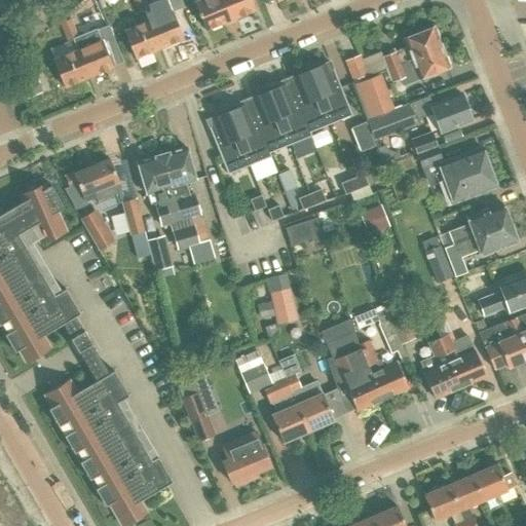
[(149,10),(145,0),(143,0),(135,3),(139,14),(149,10)]
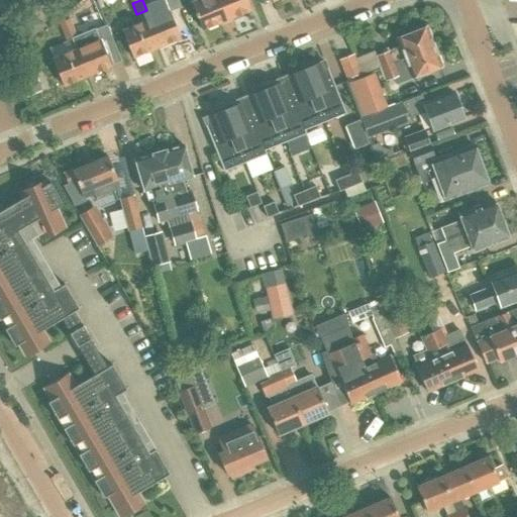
[(190,0),(191,2),(192,2),(202,28),(225,19),(217,0),(190,0)]
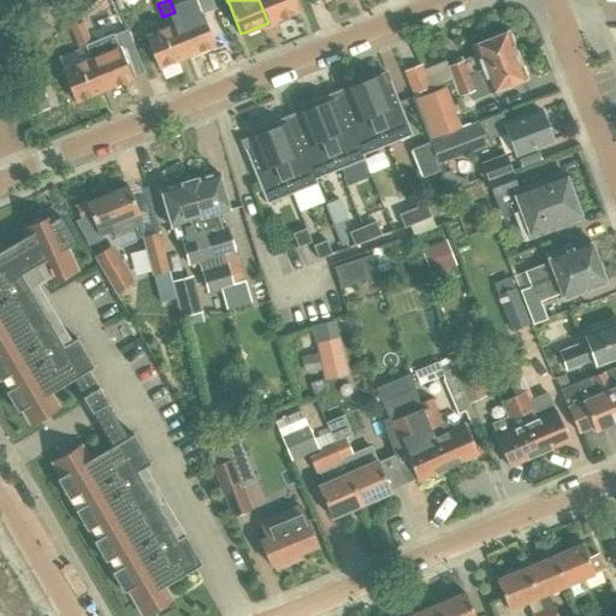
[(259,0),(268,23),(297,11),(292,0),(259,0)]
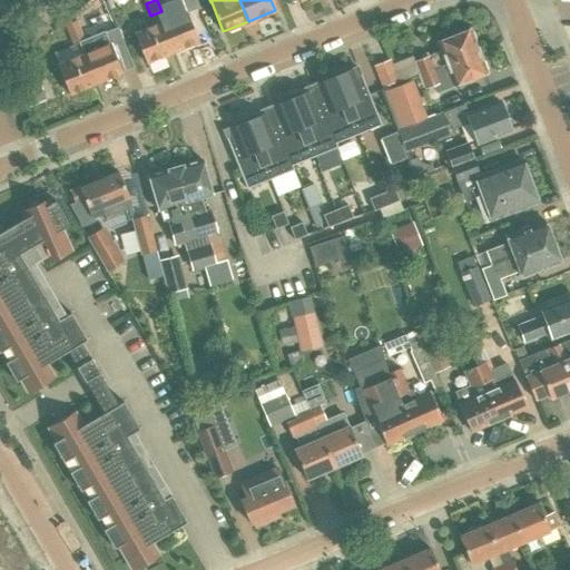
[(159,22),(172,52),(198,42),(186,12),(159,22)]
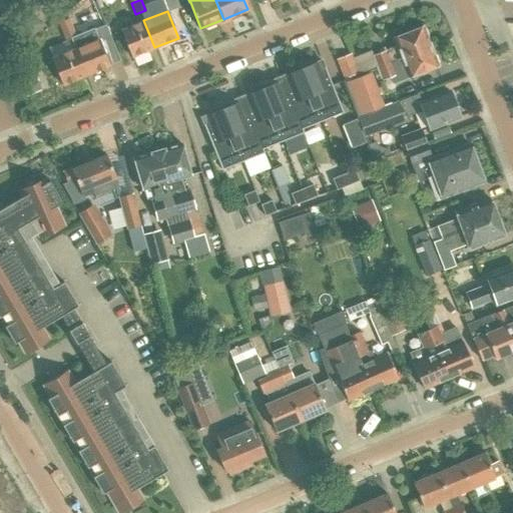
[(58,23),(62,32),(72,28),(69,18),(58,23)]
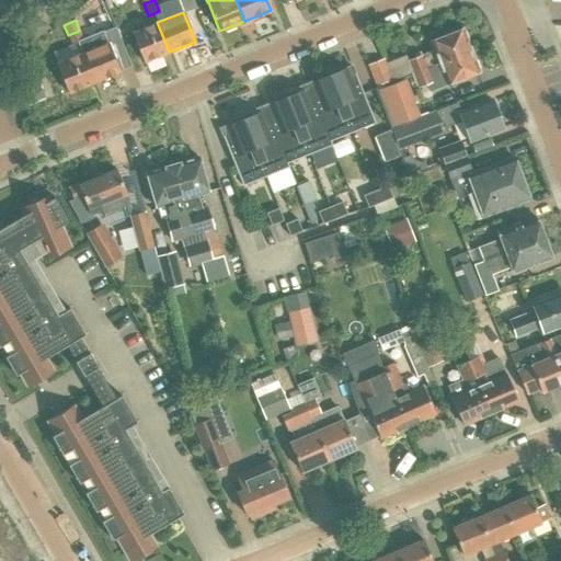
[(144,61),(169,52),(157,22),(132,33),(144,61)]
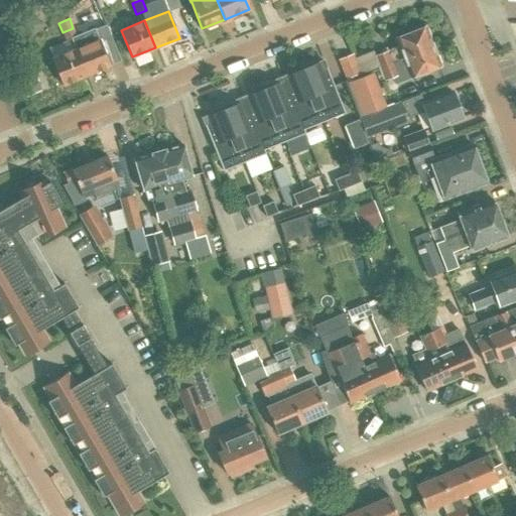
[(95,29),(101,43),(112,38),(107,25),(95,29)]
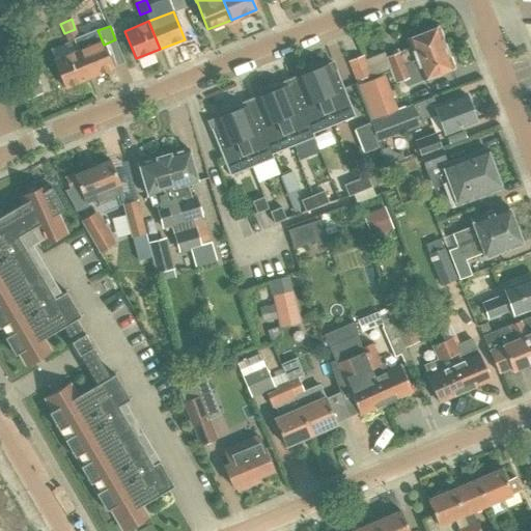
[(390,70),(443,48),(440,39),(442,36),(440,29),(437,29),(436,27),(406,38),(410,48),(385,57),(390,70)]
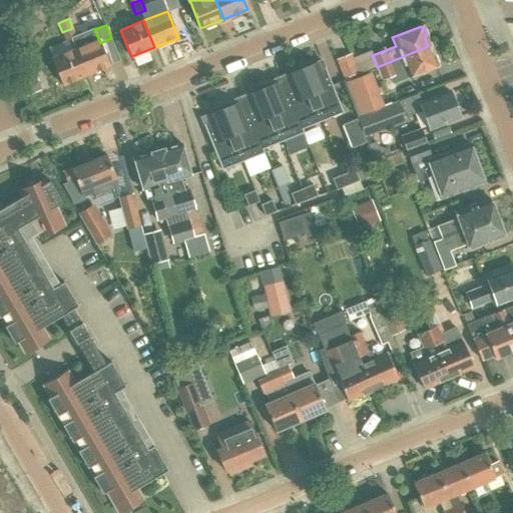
[(72,28),(62,32),(65,41),(71,39),(76,37),(72,28)]
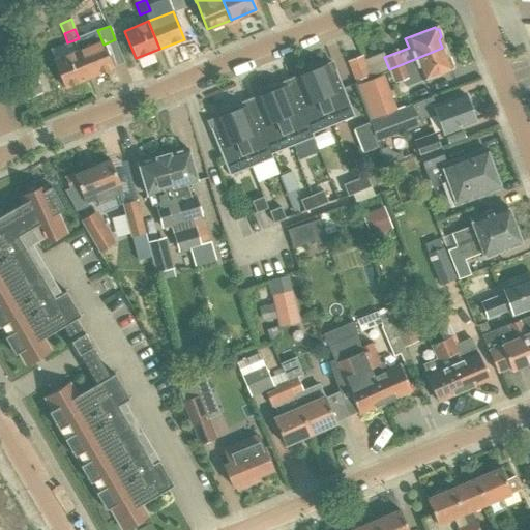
[(74,40),(78,50),(89,78),(113,67),(104,45),(97,30),(79,38),(74,40)]
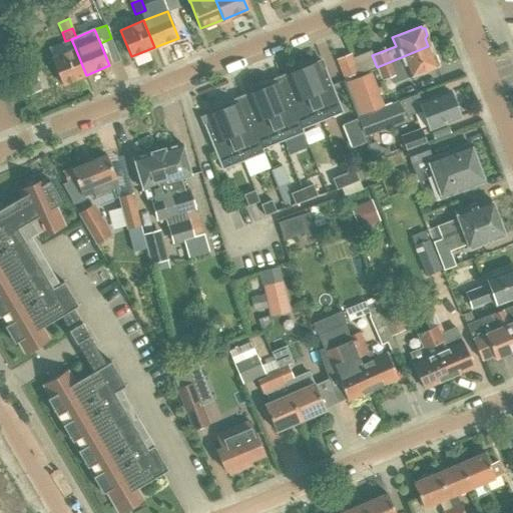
[(392,83),(407,77),(436,67),(435,65),(438,62),(435,56),(431,55),(428,46),(377,67),(381,79),(385,77),(392,83)]
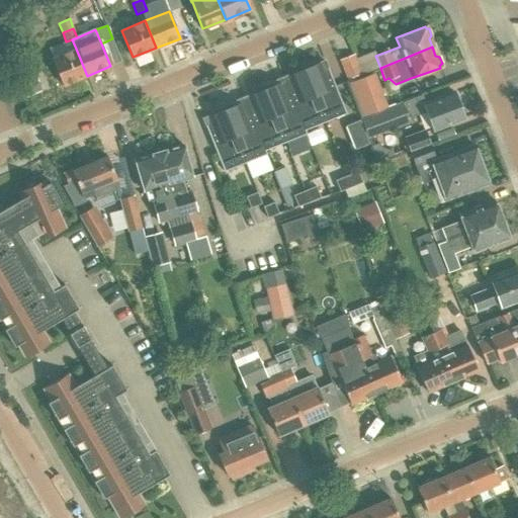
[(63,85),(87,76),(76,49),(52,59),(63,85)]
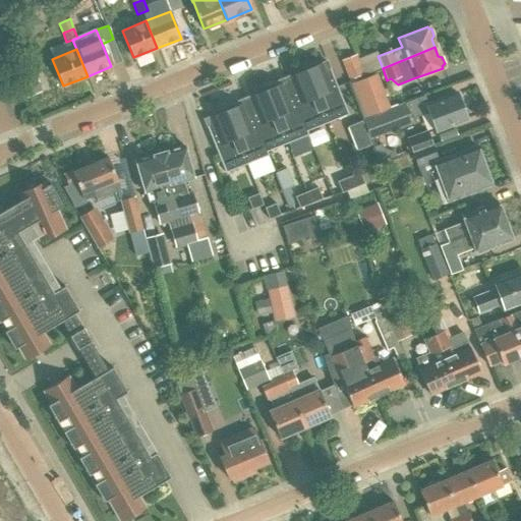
[(349,80),(364,74),(356,54),(341,60),(349,80)]
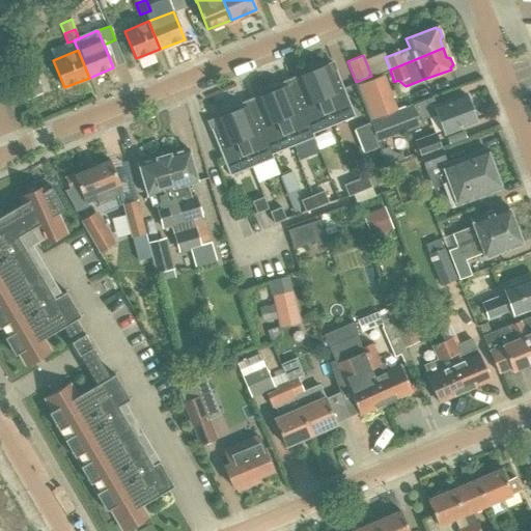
[(354,117),(332,63),(326,66),(326,64),(322,66),(320,64),(309,68),(332,126),(354,117)]
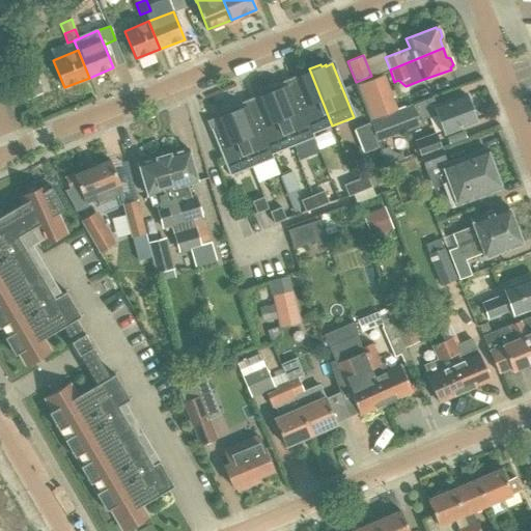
[(332,126),(309,68),(297,74),(298,76),(294,77),(295,79),(289,81),(312,138),(313,138),(311,134),(332,126)]
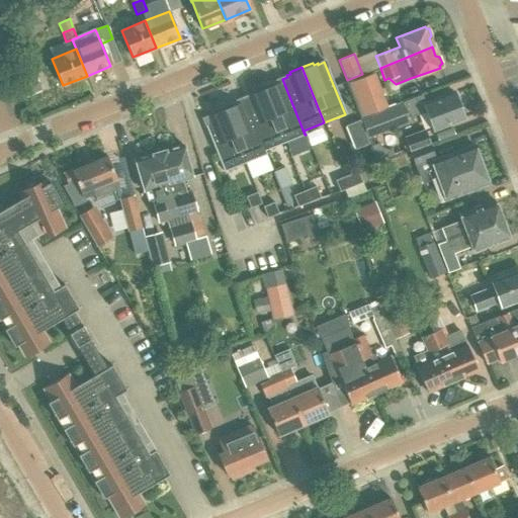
[(26,98),(41,92),(34,73),(18,80),(26,98)]
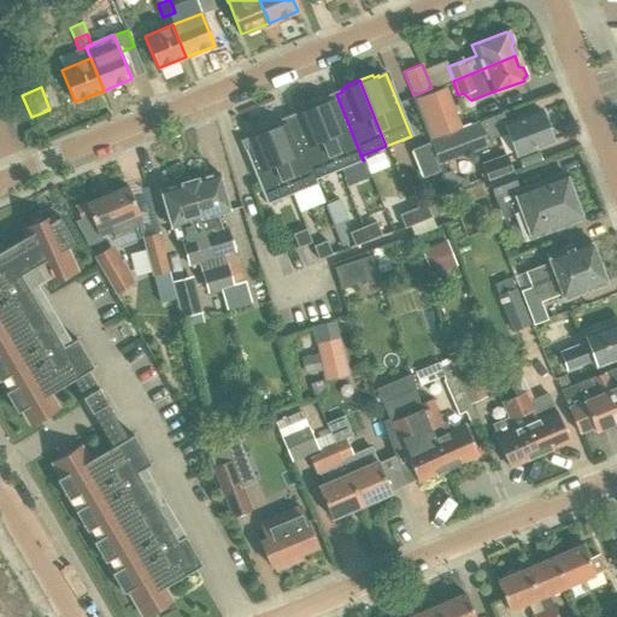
[(415,99),(432,141),(460,130),(445,88),(415,99)]
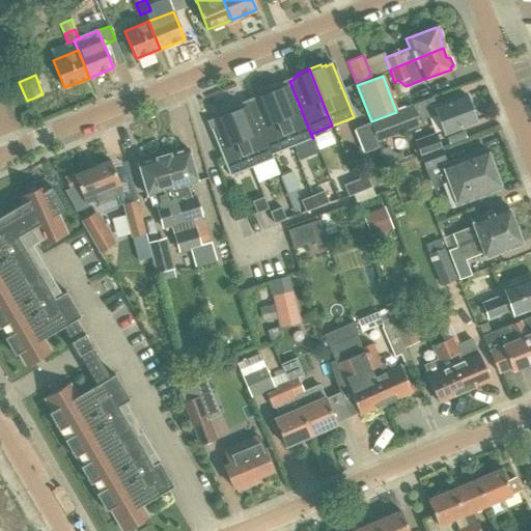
[(312,138),(289,81),(282,84),(283,86),(281,87),(280,85),(268,89),(290,146),(312,138)]
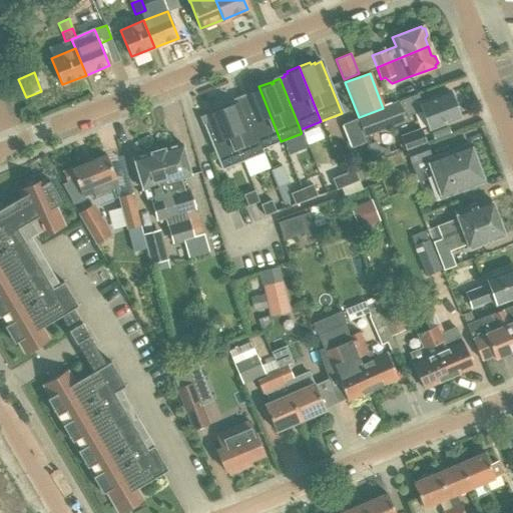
[(281,141),(259,86),(247,91),(248,93),(244,94),(245,96),(239,98),(263,153),(262,149),(281,141)]
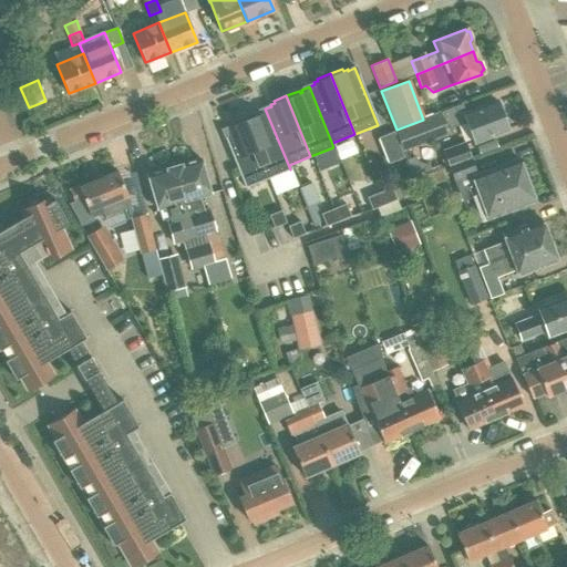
[(394,131),(402,152),(450,134),(449,130),(466,122),(474,142),(506,130),(496,103),(466,114),(462,104),(440,112),(441,113),(423,120),(397,130),(394,131)]
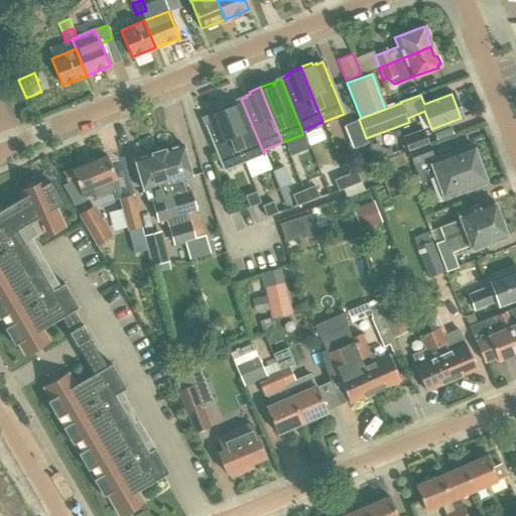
[(264,154),(241,99),(235,102),(236,104),(233,105),(232,103),(221,107),(243,162),(264,154)]
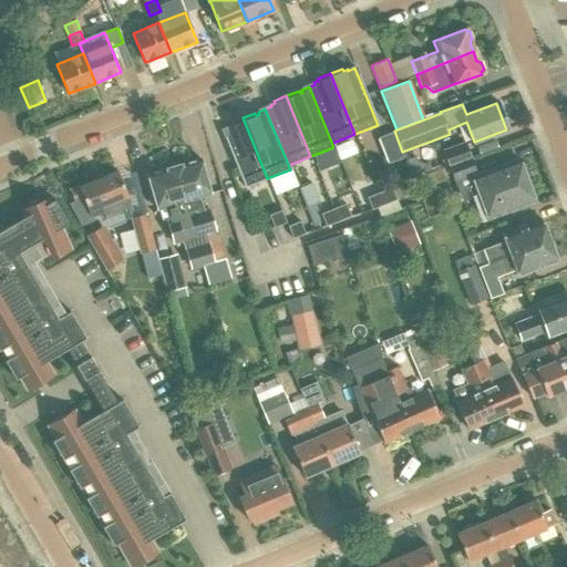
[(267,178),(243,117),(230,123),(230,125),(227,126),(227,129),(220,131),(244,188),(267,178)]
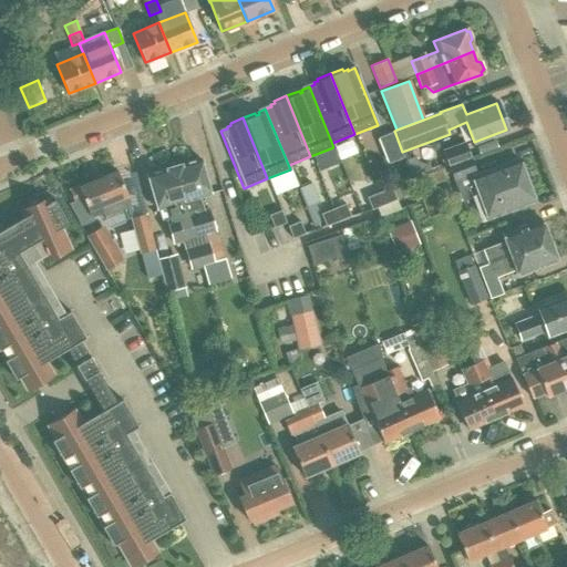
[(447,166),(471,157),(464,142),(442,151),(447,166)]
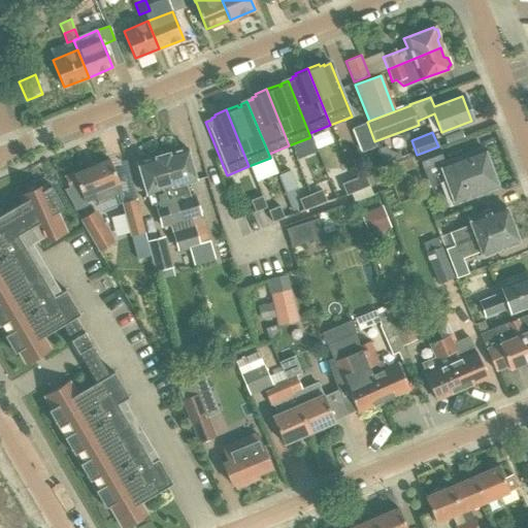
[(460,174),(489,164),(482,146),(443,161),(438,146),(417,155),(427,182),(458,170),(460,174)]
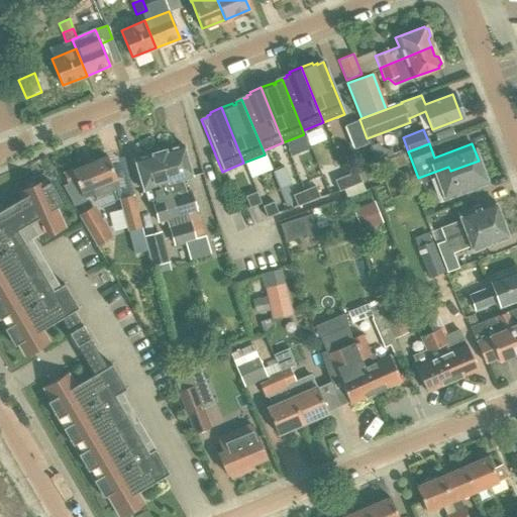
[(177,216),(184,243),(196,240),(188,214),(197,211),(190,190),(186,191),(182,179),(191,177),(181,145),(158,152),(177,216)]
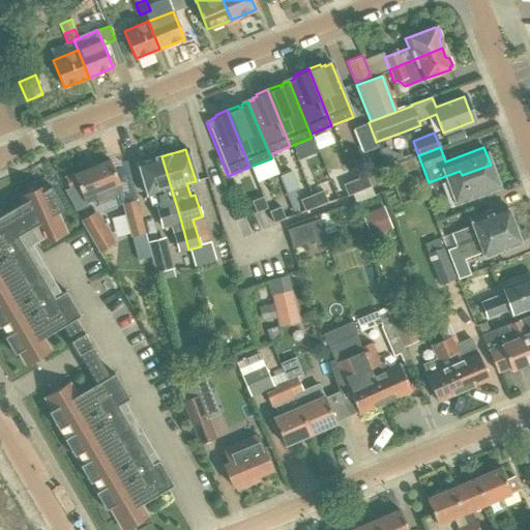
[(188,249),(181,222),(162,156),(137,164),(146,196),(163,190),(166,203),(155,206),(162,229),(171,226),(179,253),(188,249)]
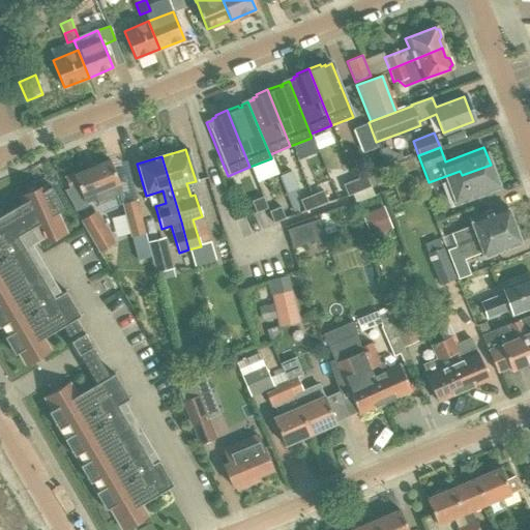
[(119,183),(110,159),(75,174),(74,172),(64,176),(69,190),(79,186),(85,202),(96,197),(95,194),(119,183)]
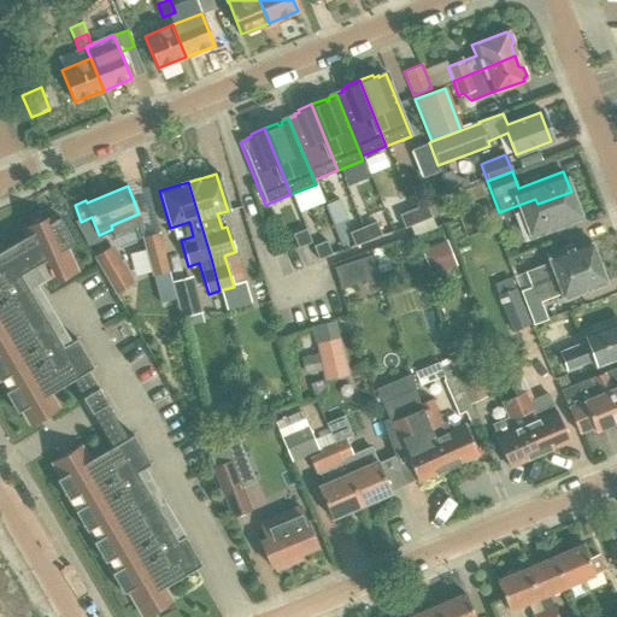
[(535,199),(499,212),(503,221),(521,213),(530,239),(581,219),(571,192),(538,204),(535,199)]
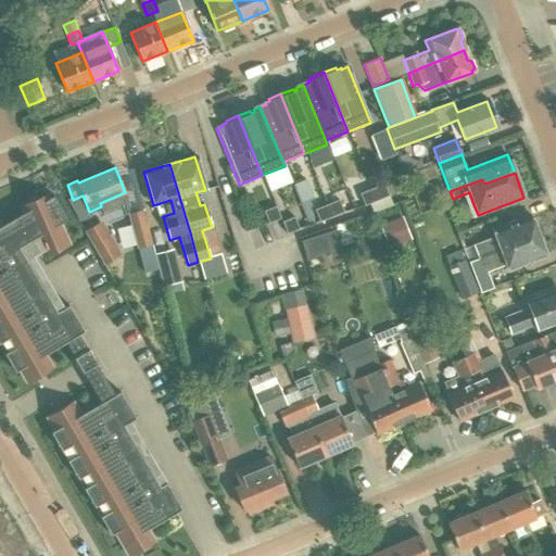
[(383,184),(371,189),(376,201),(389,197),(383,184)]
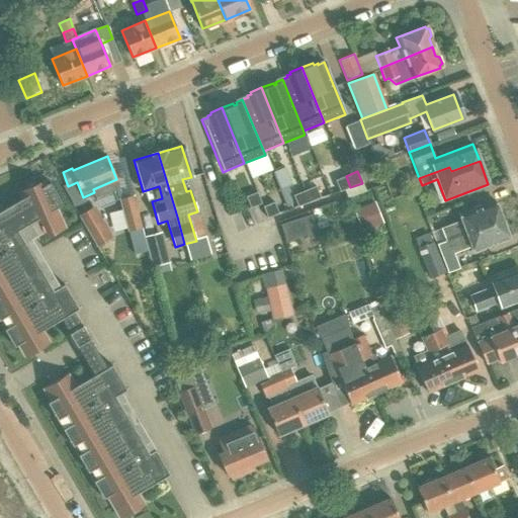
[(339,192),(350,187),(346,176),(334,180),(339,192)]
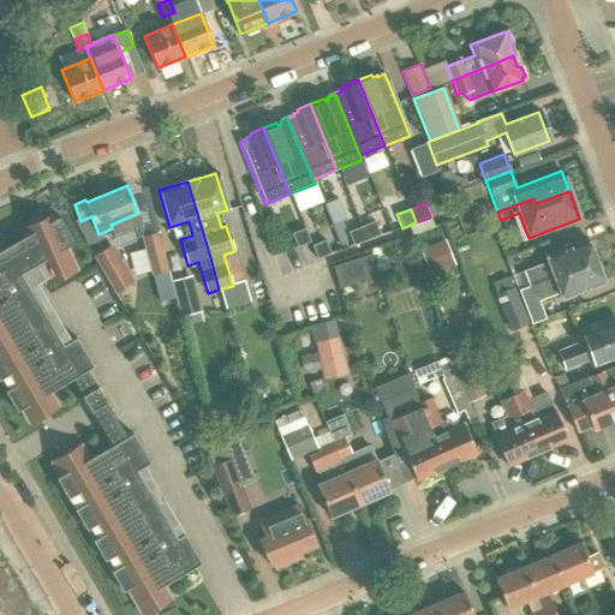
[(181,535),(184,538),(157,554),(151,542),(171,530),(142,479),(121,491),(114,479),(135,467),(151,457),(137,431),(127,436),(107,402),(97,386),(88,370),(93,366),(78,340),(65,348),(45,360),(37,348),(58,336),(28,286),(7,298),(1,286),(37,264),(46,284),(77,270),(66,248),(75,243),(59,216),(54,219),(53,216),(23,230),(25,237),(0,251),(0,380),(11,374),(17,384),(5,392),(17,412),(22,410),(29,423),(58,406),(49,392),(72,380),(82,395),(91,411),(111,446),(89,459),(81,445),(53,461),(60,476),(55,478),(67,499),(79,491),(87,502),(75,509),(87,530),(97,523),(105,533),(93,541),(105,561),(117,554),(123,565),(111,572),(123,592),(126,590),(142,614),(171,598),(162,585),(201,563),(184,533),(181,535)]
